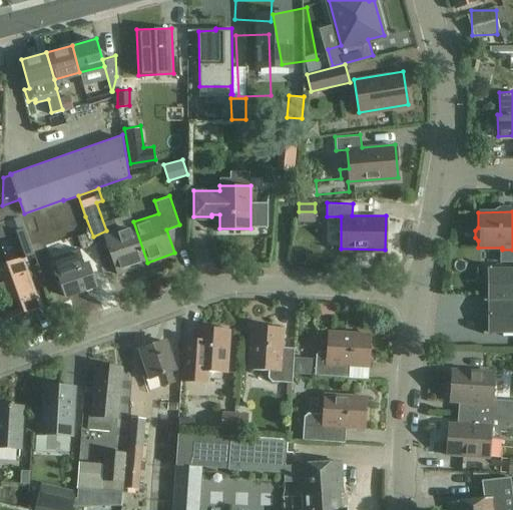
[(147,263),(133,221),(103,232),(117,273),(147,263)]
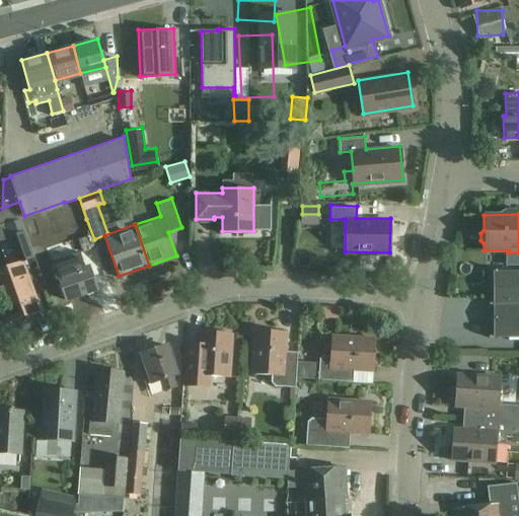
[(24,225),(9,230),(19,260),(34,254),(24,225)]
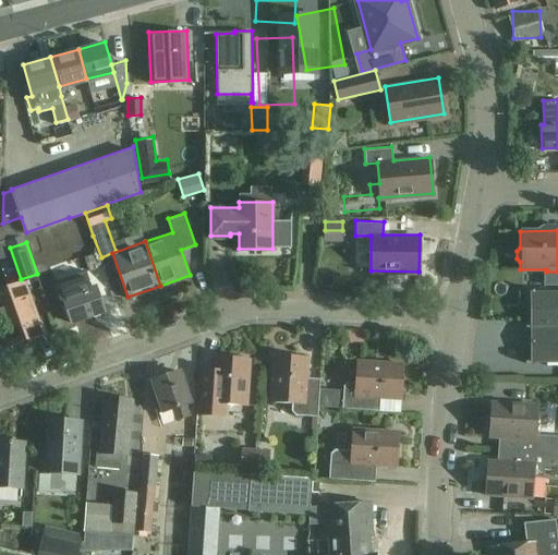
[(59,301),(65,299),(73,322),(105,310),(96,285),(88,288),(85,277),(55,288),(59,301)]
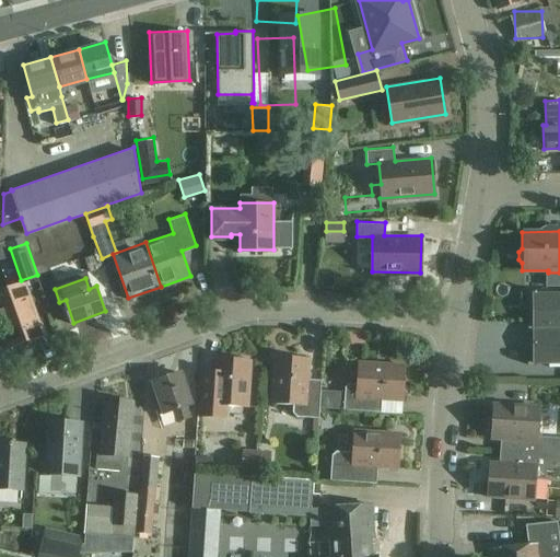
[(10,345),(11,349),(30,343),(28,338),(44,333),(27,285),(15,289),(14,286),(0,290),(0,304),(1,304),(9,325),(1,327),(8,345),(10,345)]
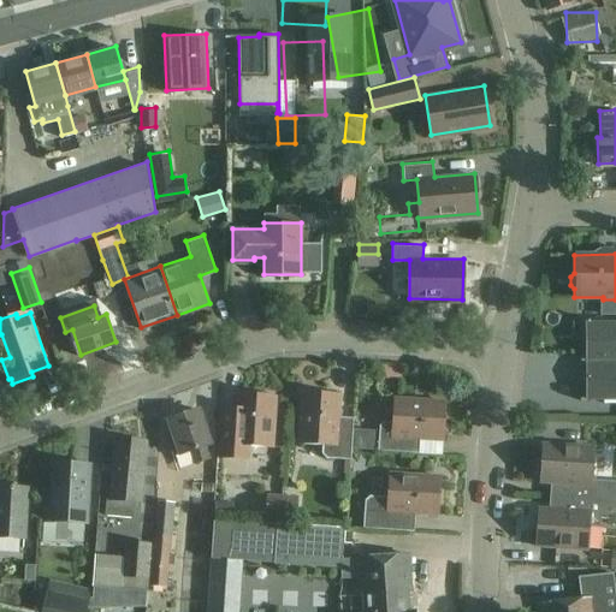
[(615,319),(585,320),(585,396),(615,396),(615,319)]
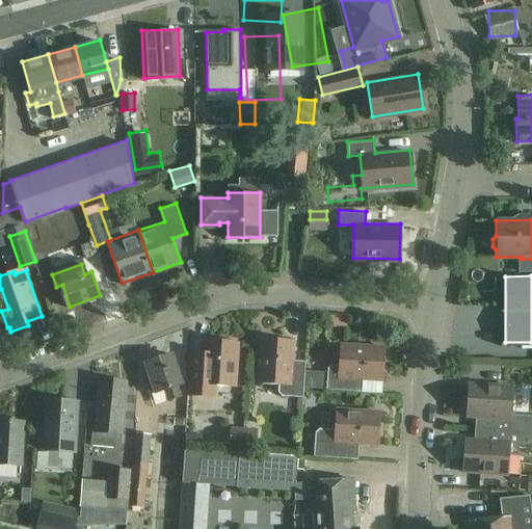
[(458,335),(458,344),(483,343),(483,334),(458,335)]
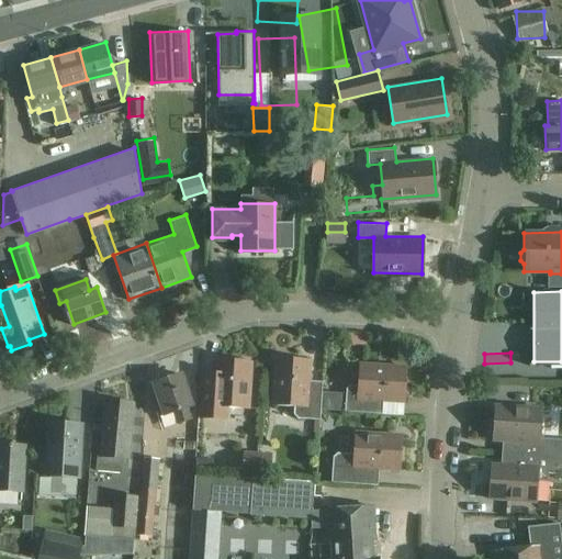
[(274,356),(272,402),(293,404),(293,412),(296,416),(319,417),(322,386),(308,384),(310,358),(274,356)]
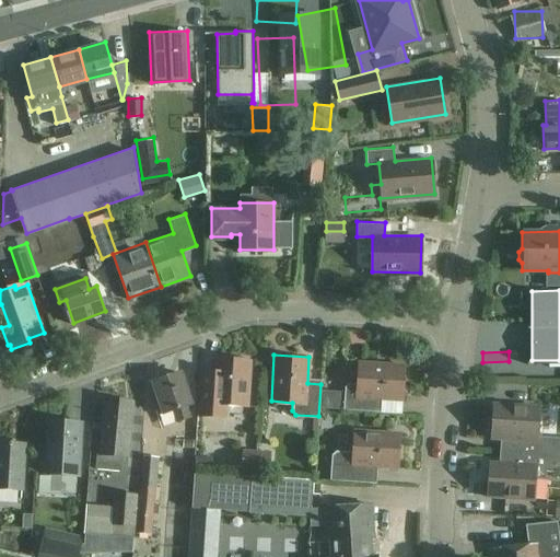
[(201,369),(200,382),(198,414),(221,415),(225,412),(225,404),(247,405),(251,359),(216,357),(214,370),(201,369)]
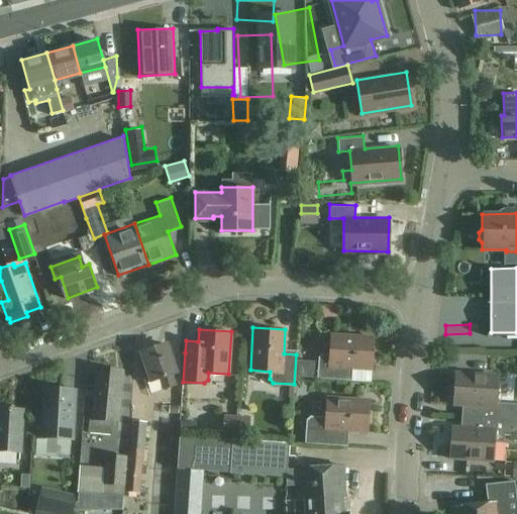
[(373,335),(330,332),(329,352),(321,351),(318,355),(316,377),(345,378),(346,366),(371,368),(373,335)]
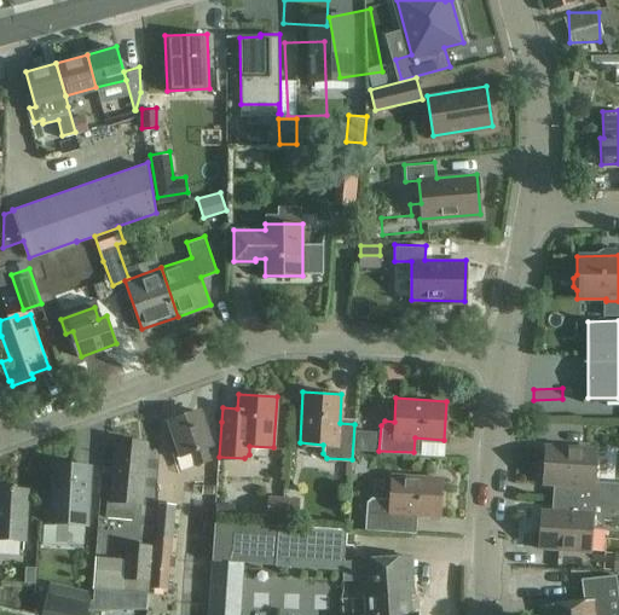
[(200,408),(168,418),(175,439),(171,441),(175,454),(192,448),(196,460),(212,456),(207,444),(212,442),(200,408)]
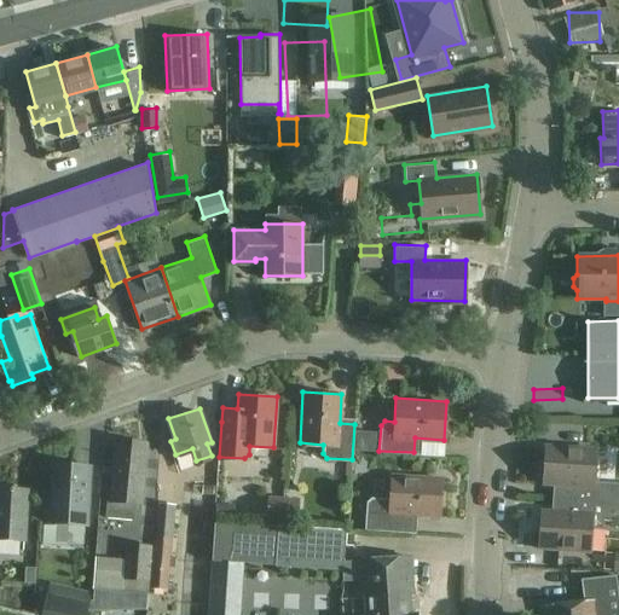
[(133,517),(134,503),(142,503),(148,442),(115,440),(110,499),(106,498),(105,515),(133,517)]
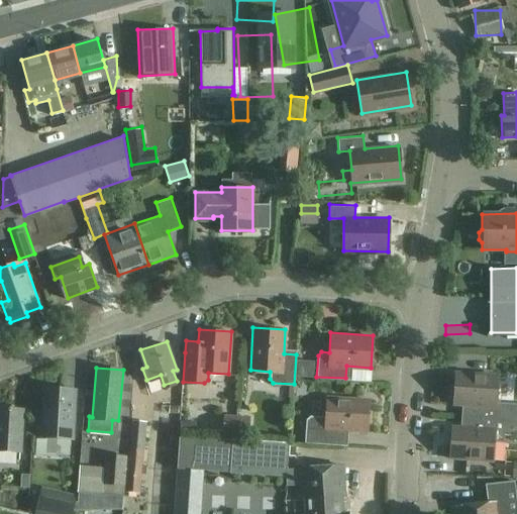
[(467,403),(466,414),(516,417),(516,401),(496,400),(498,374),(455,372),(454,383),(449,386),(448,396),(453,400),(453,402),(467,403)]
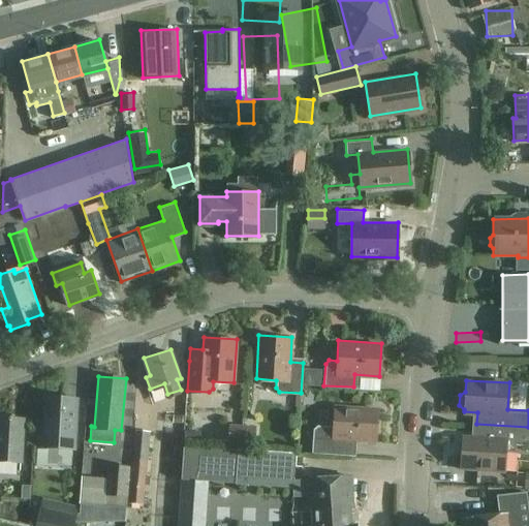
[(72,447),(74,398),(47,396),(45,408),(39,408),(37,441),(43,441),(43,446),(72,447)]
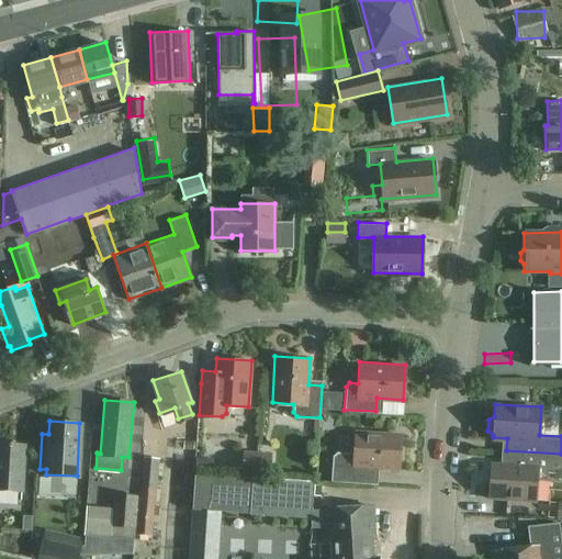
[(372,467),(398,468),(401,433),(355,431),(353,451),(336,450),(333,455),(330,480),(371,483),(372,467)]
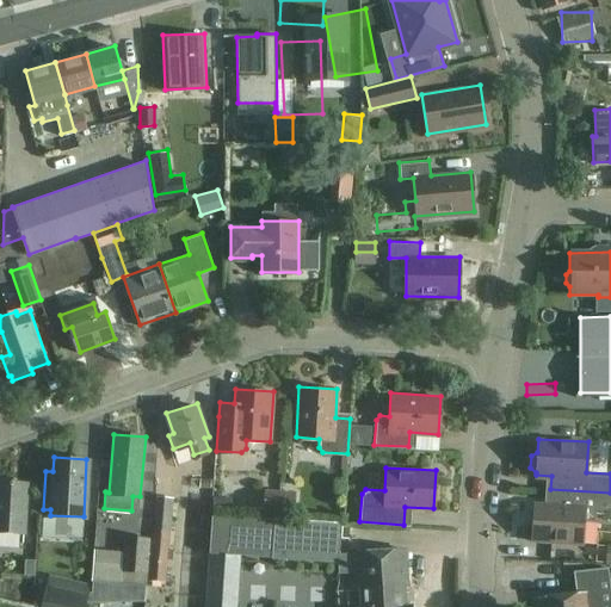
[(0,531),(24,532),(26,483),(0,481),(0,531)]
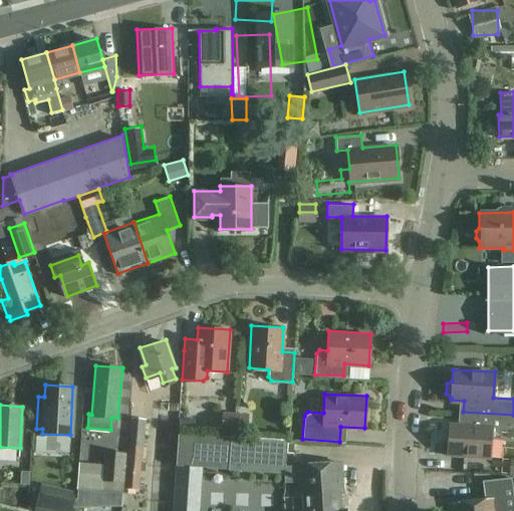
[(230,434),(234,434),(235,413),(235,412),(222,411),(221,429),(223,429),(223,435),(230,436),(230,434)]
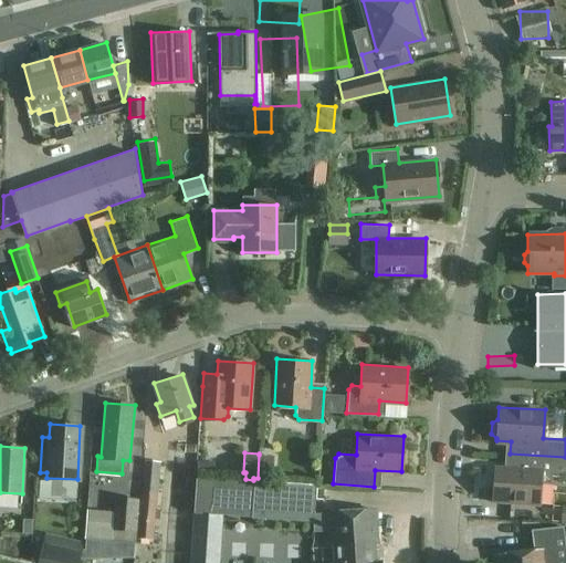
[(259,455),(258,478),(265,479),(266,473),(273,473),(274,455),(259,454),(259,455)]
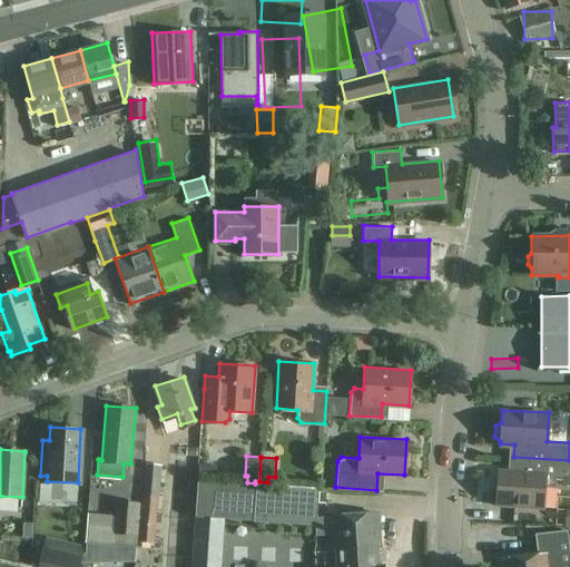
[(569,460),(513,457),(512,470),(498,469),(498,471),(492,475),(492,486),(497,490),(495,502),(542,506),(543,486),(556,486),(556,477),(569,478),(569,460)]
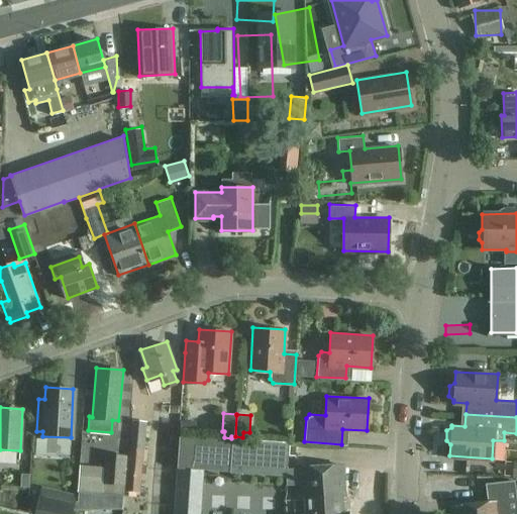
[(130,418),(128,446),(142,447),(145,419),(130,418)]
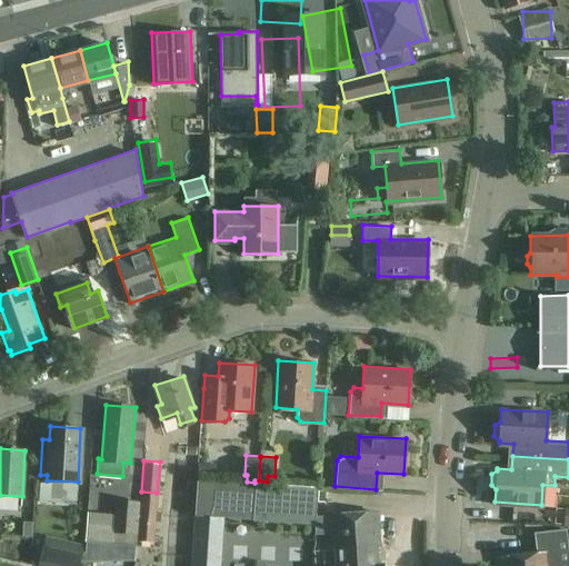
[(316,485),(256,482),(253,518),(315,522),(316,485)]
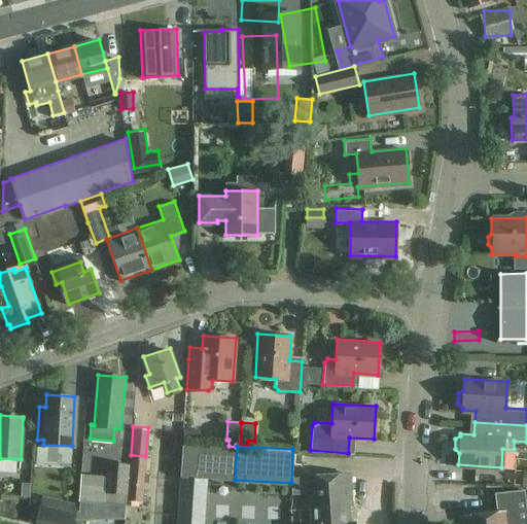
[(145,456),(131,455),(127,498),(142,500),(143,481),(148,481),(148,472),(144,472),(145,456)]
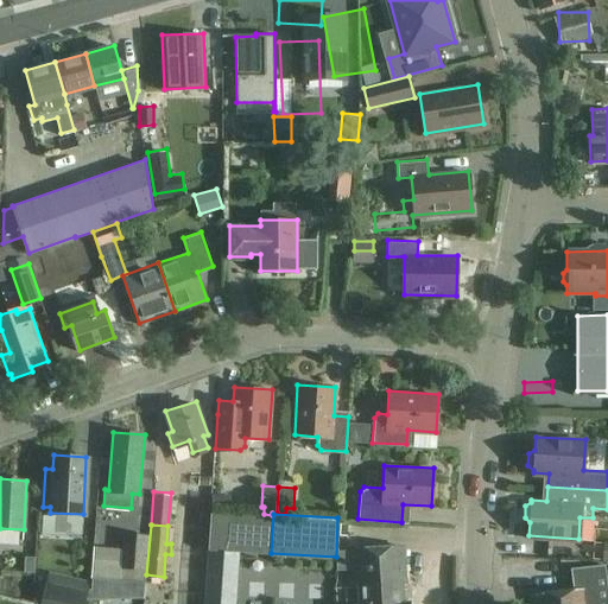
[(93,576),(145,580),(149,534),(124,533),(122,547),(94,546),(93,576)]
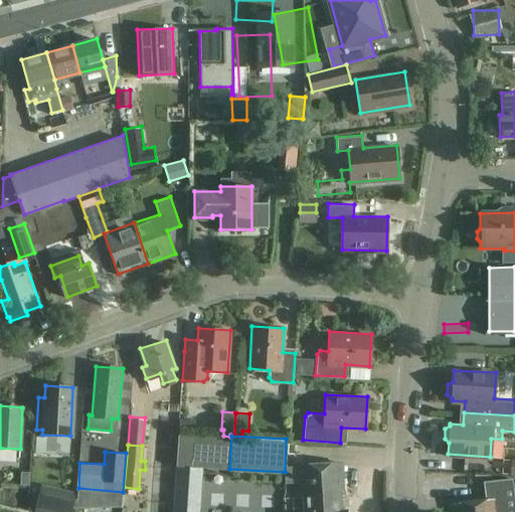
[(176,459),(172,511),(196,511),(199,461),(176,459)]
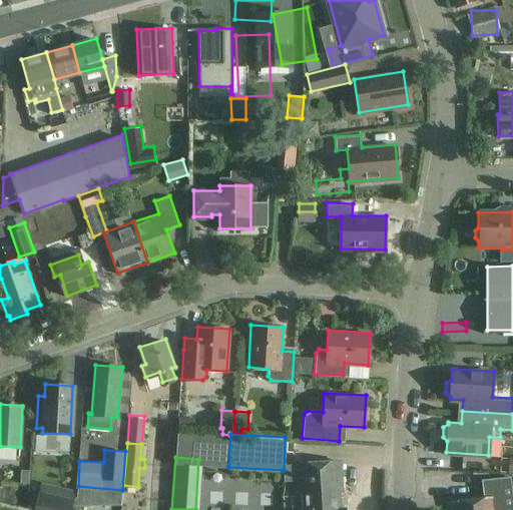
[(345,509),(345,506),(341,507),(340,490),(342,490),(340,460),(297,463),(299,493),(301,493),(302,509),(298,509),(345,509)]
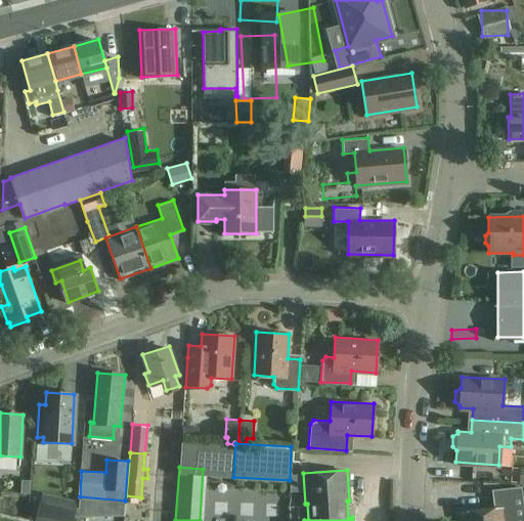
[(455,520),(523,520),(523,511),(521,485),(491,489),(493,508),(455,512),(455,520)]
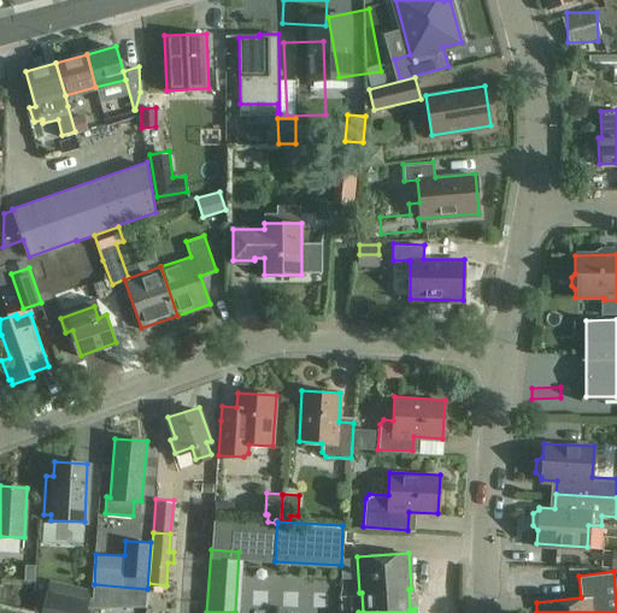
[(86,612),(88,605),(90,595),(48,584),(42,612),(45,612),(86,612)]
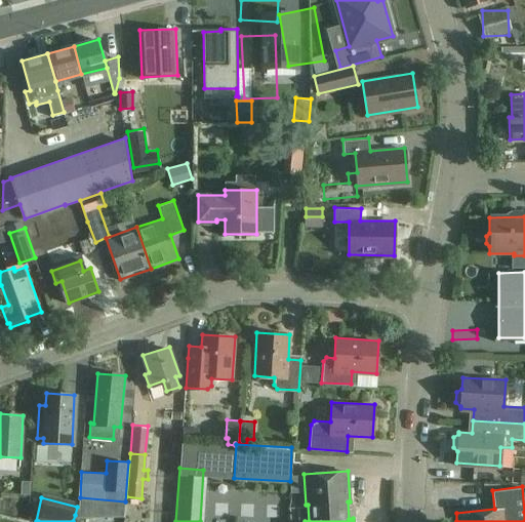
[(80,497),(80,507),(77,507),(75,515),(124,514),(125,502),(80,497)]
